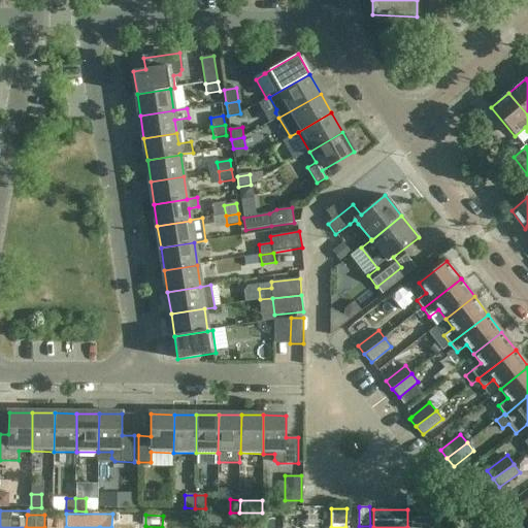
[(46,527),(64,527),(64,517),(46,517),(46,527)]
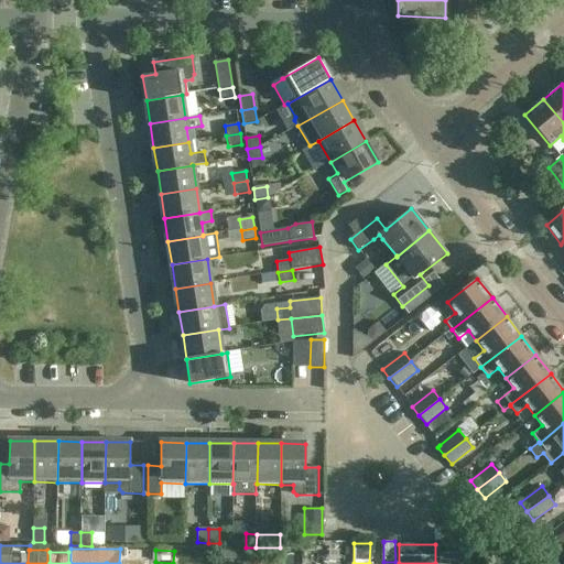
[(549,563),(540,552),(525,562),(527,563),(549,563)]
